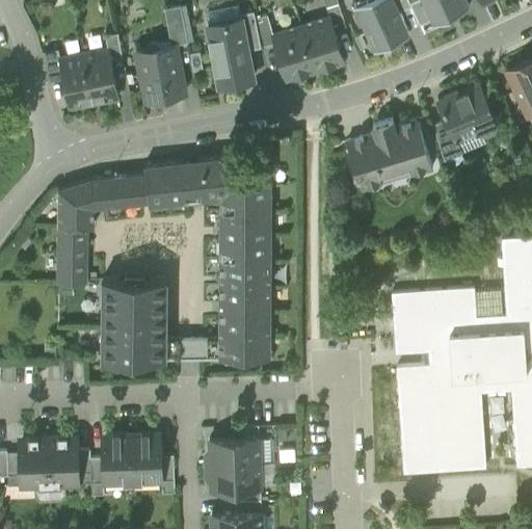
[(323,0),(329,19),(334,32),(345,29),(336,0),(323,0)]
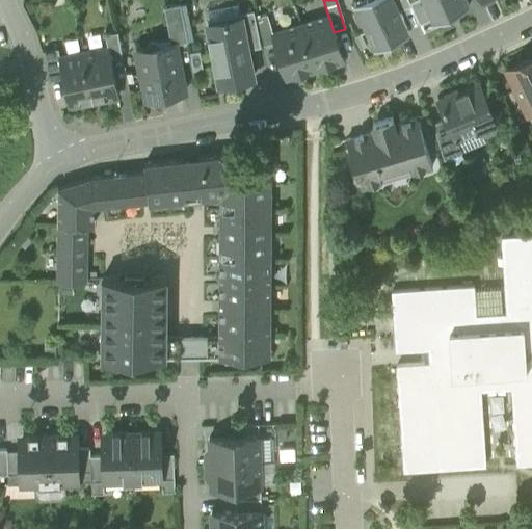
[(370,8),(366,0),(353,6),(356,14),(370,8)]
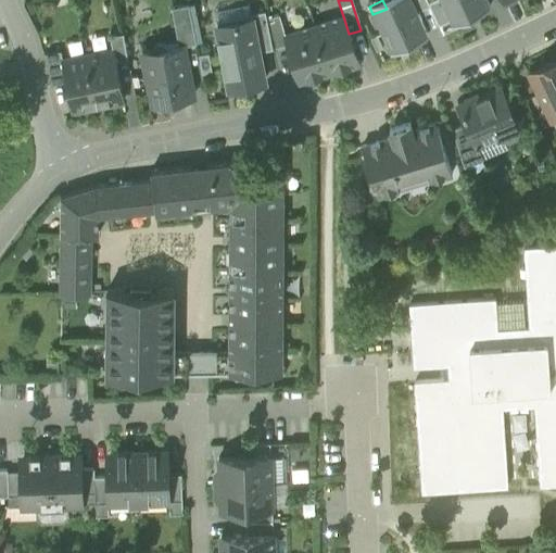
[(382,0),(387,9),(373,14),(391,54),(415,44),(413,37),(426,32),(418,13),(412,0),(382,0)]
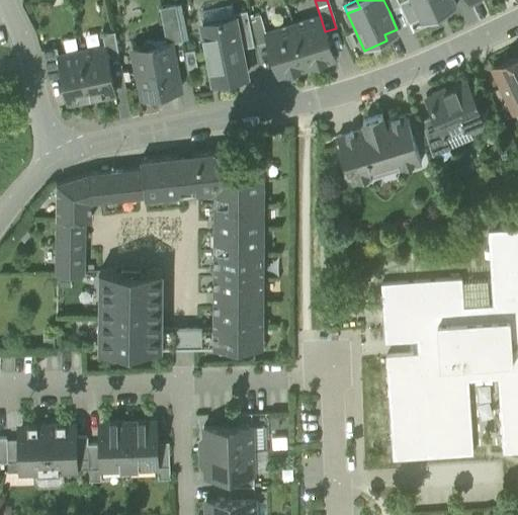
[(397,0),(383,0),(390,12),(401,7),(399,4),(397,0)]
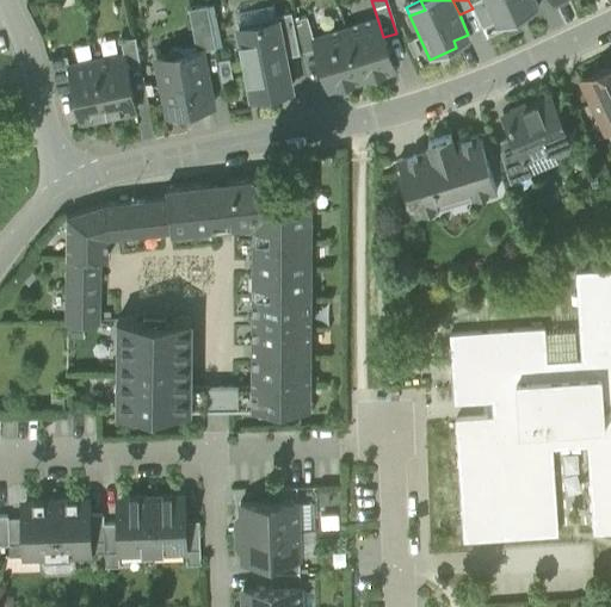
[(495,25),(483,0),(479,0),(470,5),(473,8),(482,30),(495,25)]
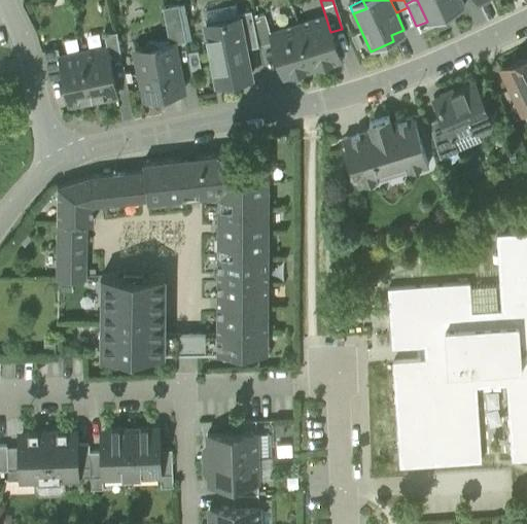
[(442,20),(453,14),(464,9),(460,0),(417,0),(427,22),(428,25),(442,20)]
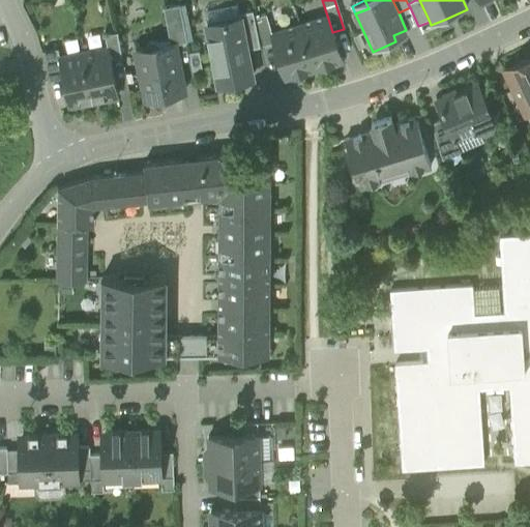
[(164,10),(171,47),(175,47),(187,44),(180,7),(164,10)]
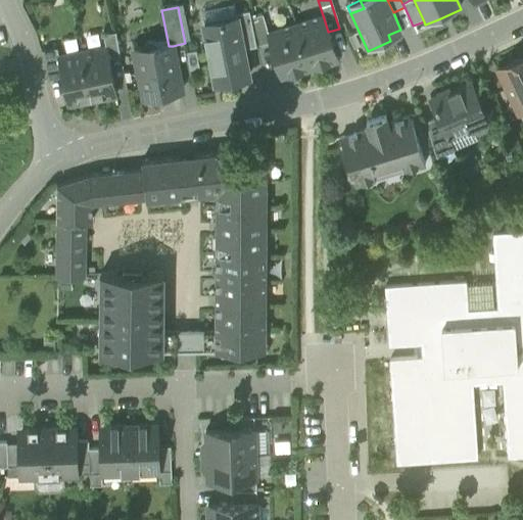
[(234,15),(235,19),(237,19),(243,51),(256,48),(249,12),(234,15)]
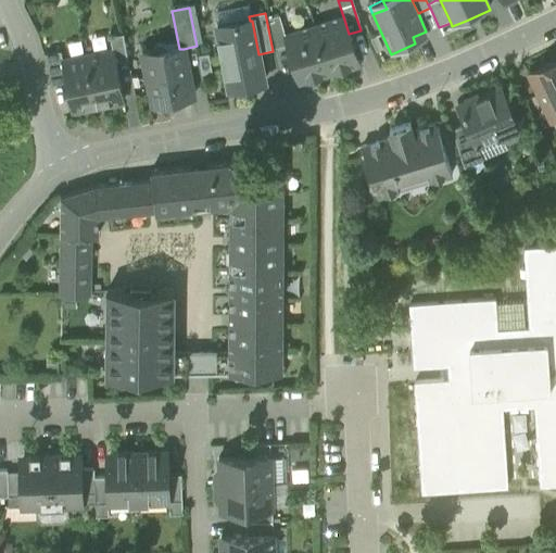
[(478,15),(466,21),(468,25),(480,21),(478,15)]
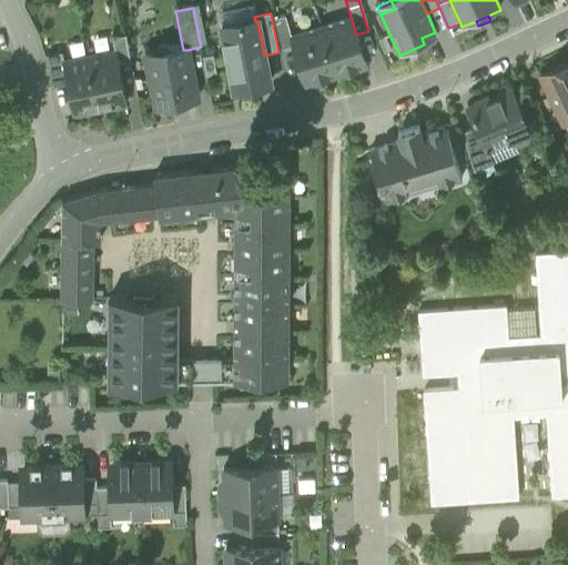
[(282,51),(294,48),(292,39),(285,18),(273,22),(282,51)]
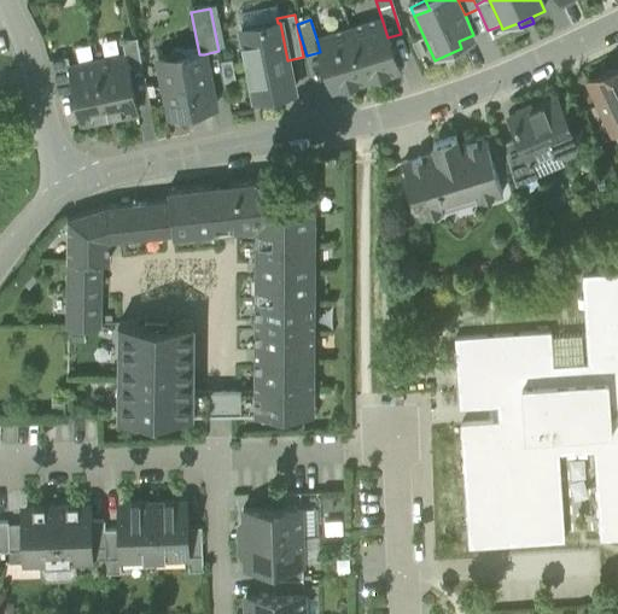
[(350,31),(366,83),(398,74),(388,37),(383,22),(350,31)]
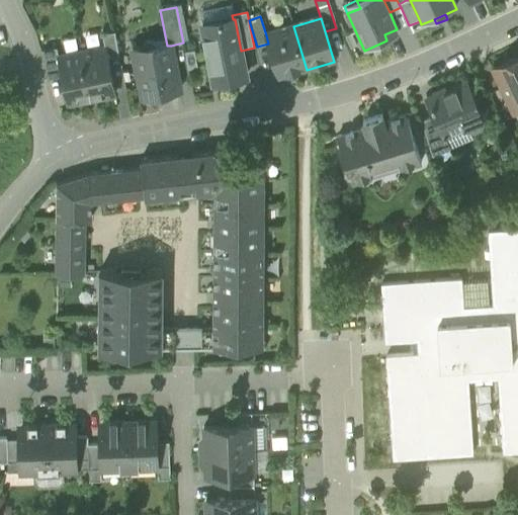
[(246,79),(241,51),(235,19),(233,19),(202,25),(214,85),(246,79)]
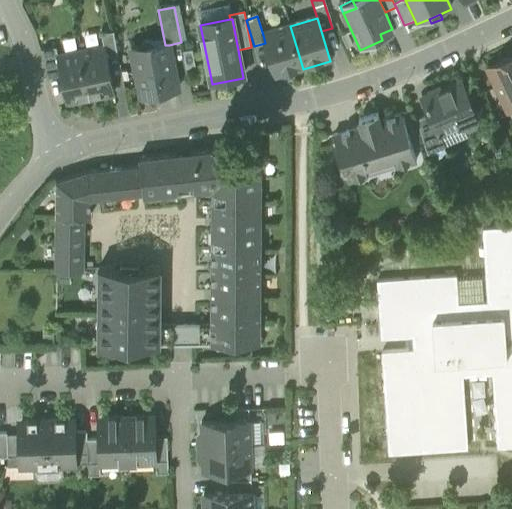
[(265,43),(276,77),(303,69),(290,26),(263,35),(265,43)]
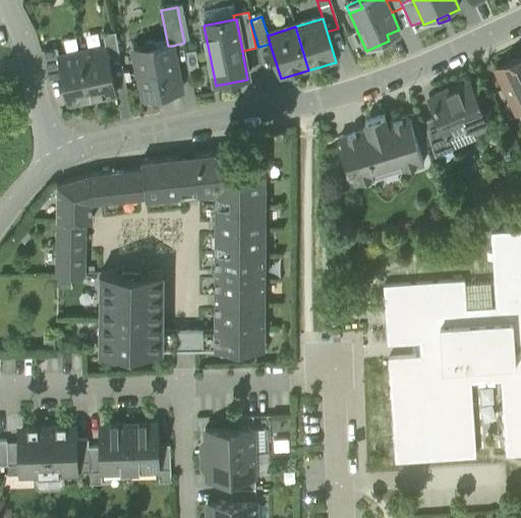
[(387,35),(389,41),(402,35),(399,30),(387,35)]
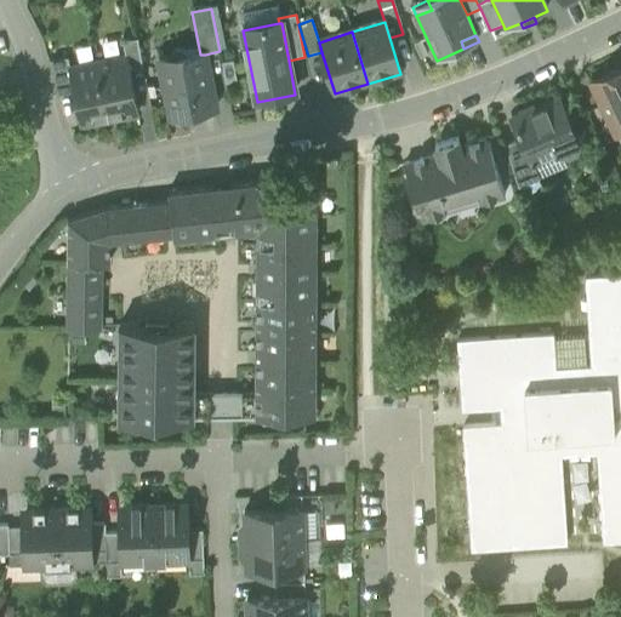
[(127,58),(130,72),(143,69),(138,40),(123,43),(126,58),(127,58)]
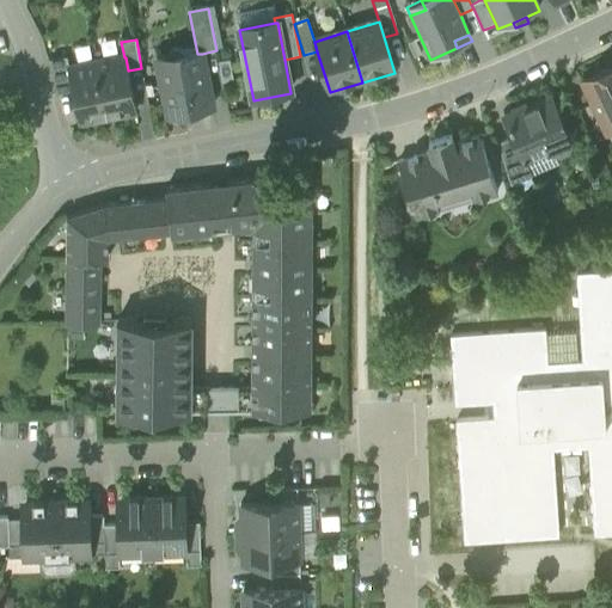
[(160,77),(169,118),(213,109),(202,54),(197,54),(182,57),(177,54),(170,55),(166,61),(161,61),(157,62),(160,77)]
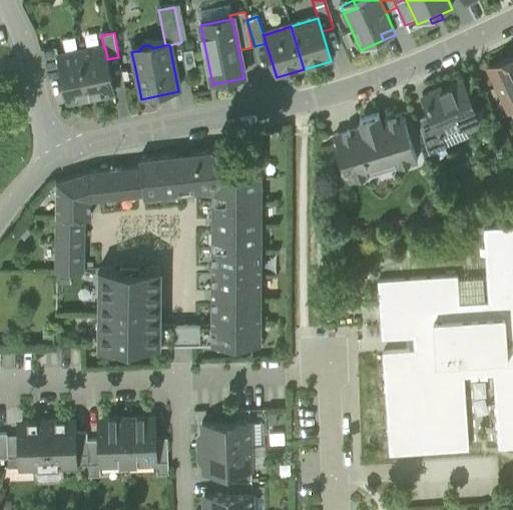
[(104,48),(81,53),(90,100),(114,95),(107,59),(105,48),(104,48)]
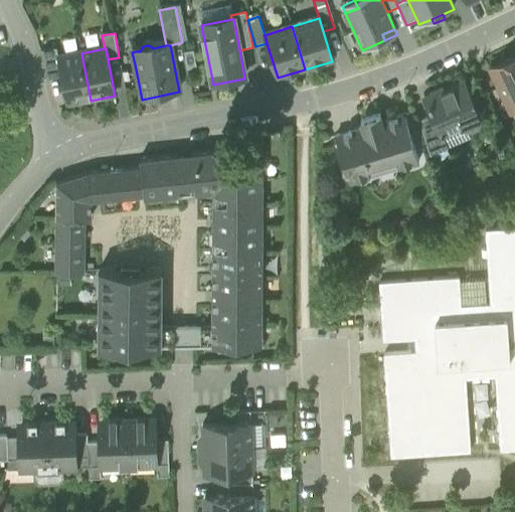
[(43,51),(49,80),(61,77),(57,58),(58,58),(56,49),(43,51)]
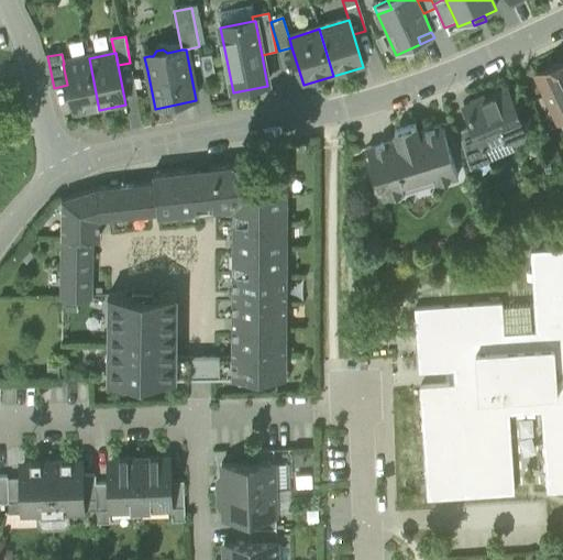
[(74,116),(99,110),(89,58),(64,64),(63,64),(67,85),(74,116)]
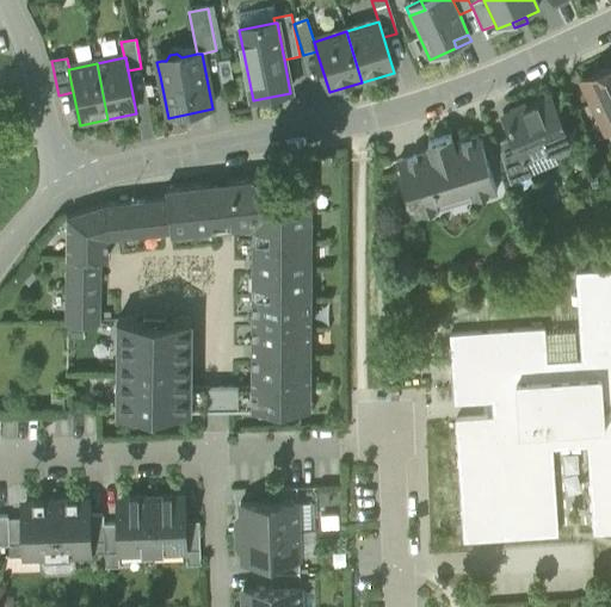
[(610,69),(582,84),(606,135),(608,135),(606,132),(610,129),(610,69)]
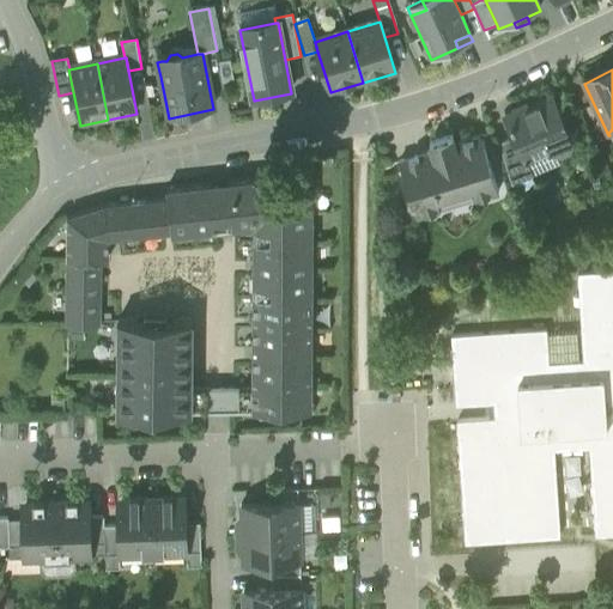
[(558,168),(551,151),(553,150),(560,152),(569,148),(571,142),(552,98),(505,119),(515,139),(526,164),(527,164),(533,178),(558,168)]
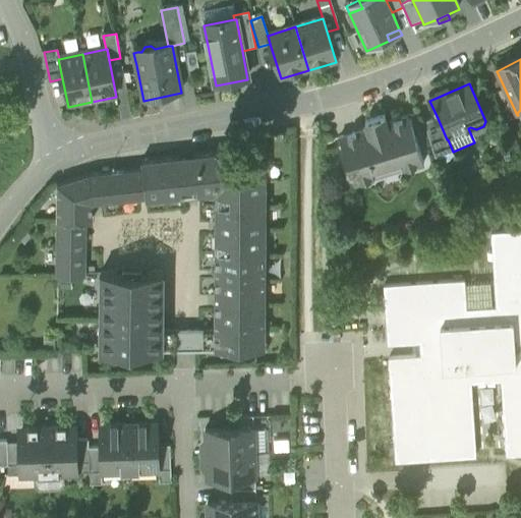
[(349,172),(353,187),(380,179),(377,171),(395,166),(397,174),(423,166),(409,119),(387,126),(385,118),(364,124),(367,132),(363,132),(371,158),(362,161),(364,167),(349,172)]
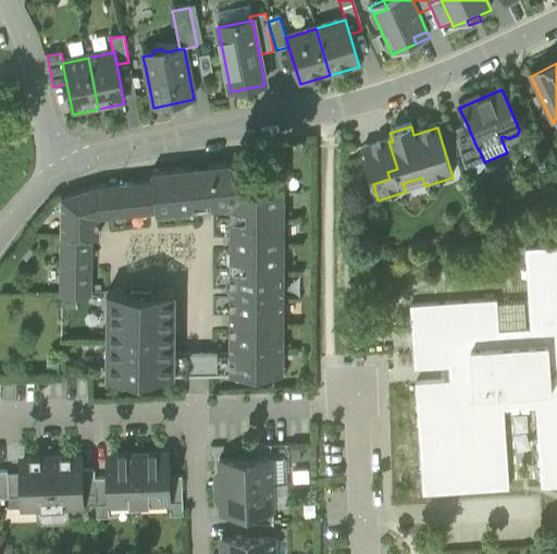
[(454,133),(465,171),(484,162),(479,149),(478,149),(468,126),(454,133)]
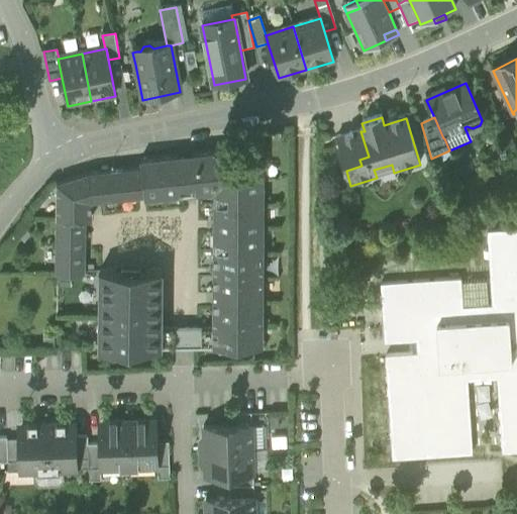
[(336,139),(346,171),(362,166),(359,160),(369,157),(360,131),(336,139)]
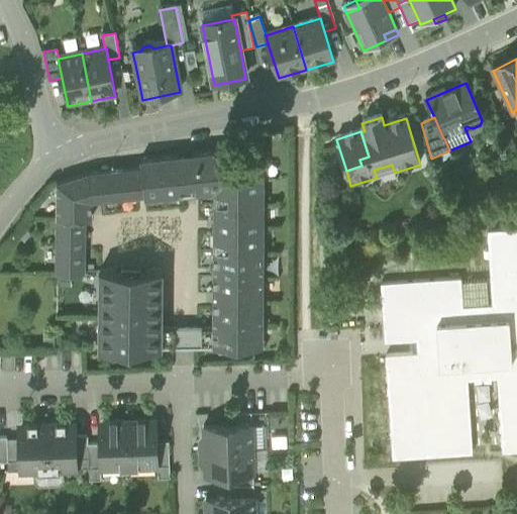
[(264,149),(214,156),(214,193),(214,329),(214,349),(263,348),(264,149)]
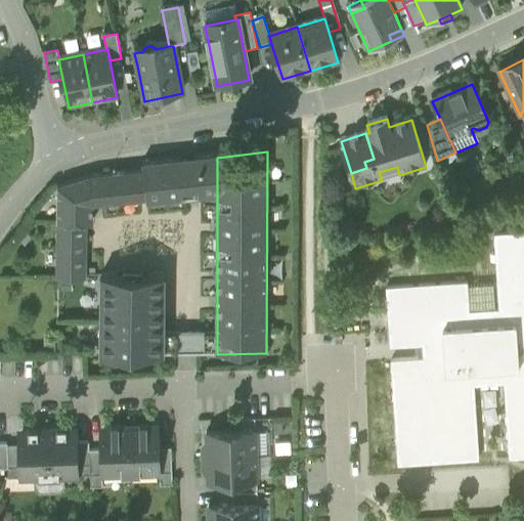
[(217,158),(197,160),(198,198),(217,196),(217,158)]
